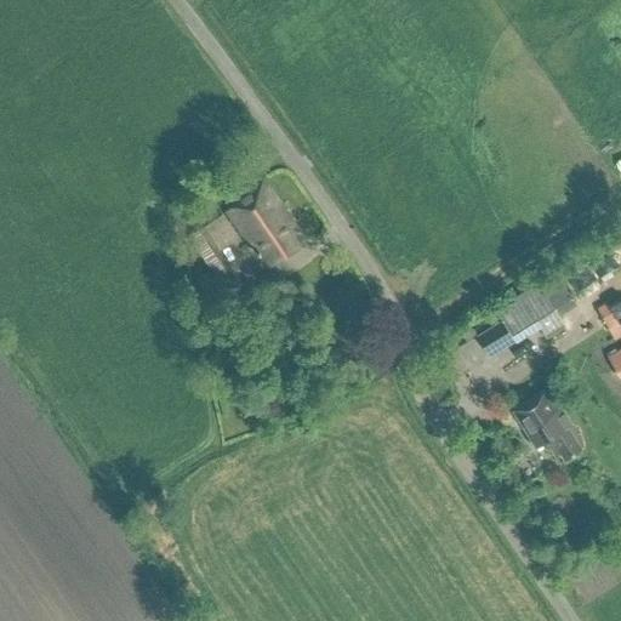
[(269,265),(301,244),(285,222),(290,218),(263,180),(235,197),(239,201),(226,211),(250,246),(255,243),(269,265)]
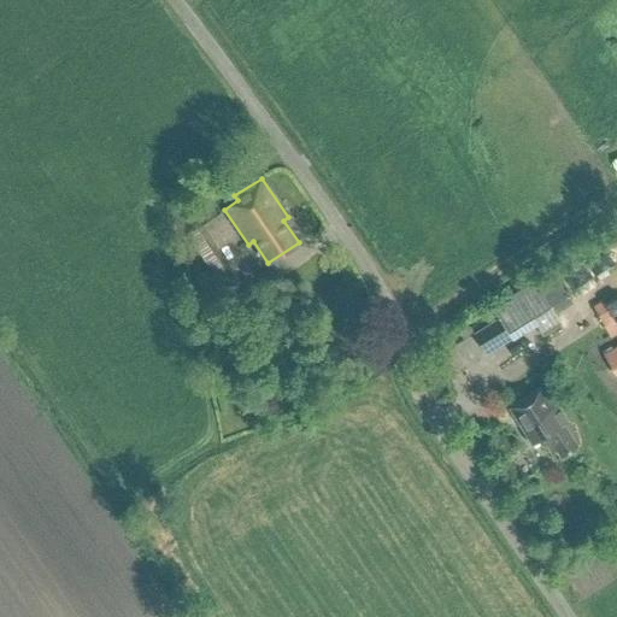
[(201,227),(192,233),(187,236),(225,292),(223,293),(234,310),(258,293),(247,277),(240,282),(201,227)]
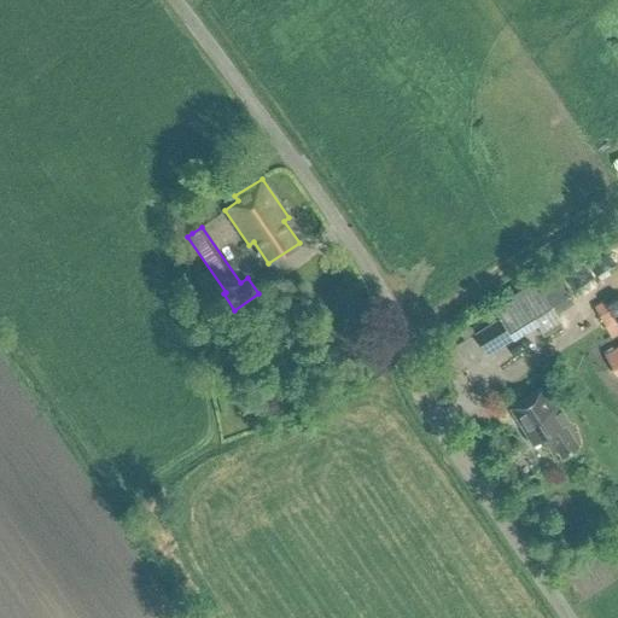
[(497,319),(473,336),(467,326),(458,332),(462,339),(433,359),(448,382),(511,337),(513,342),(536,327),(543,338),(561,326),(554,315),(572,303),(553,274),(535,286),(532,281),(490,309),(497,319)]
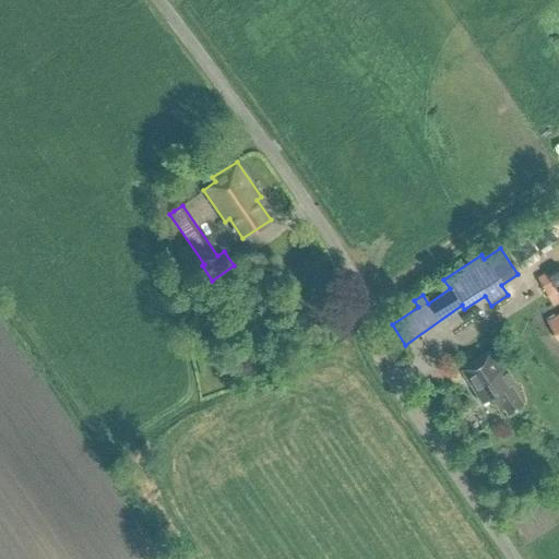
[(547,266),(558,290),(558,266),(556,261),(547,266)]
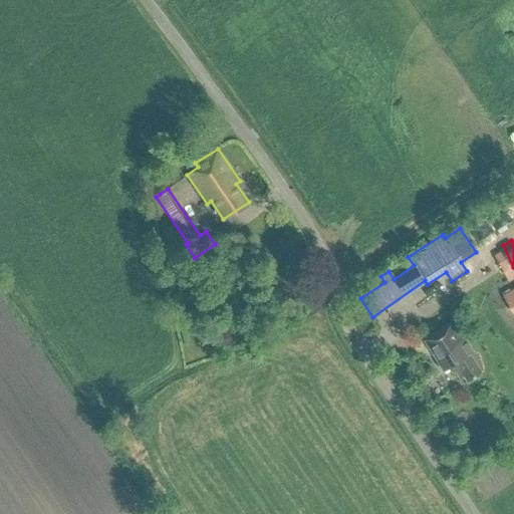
[(443,371),(452,365),(460,377),(464,375),(467,380),(481,372),(469,353),(473,351),(453,320),(423,339),(443,371)]
